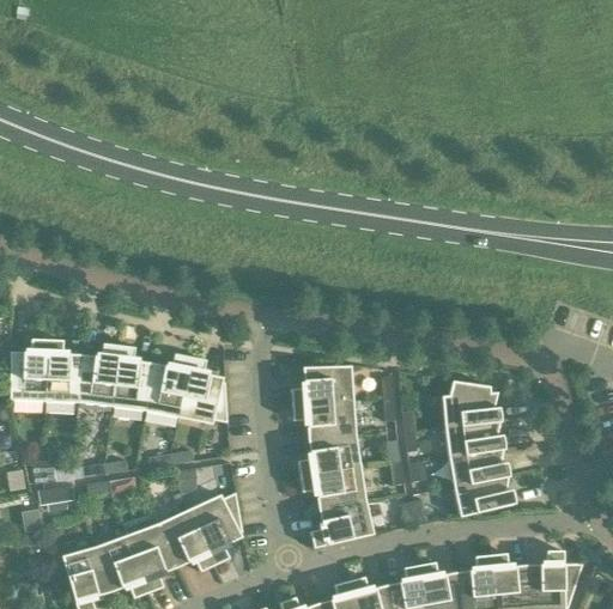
[(44,401),(47,339),(31,338),(30,351),(10,351),(10,399),(44,401)]
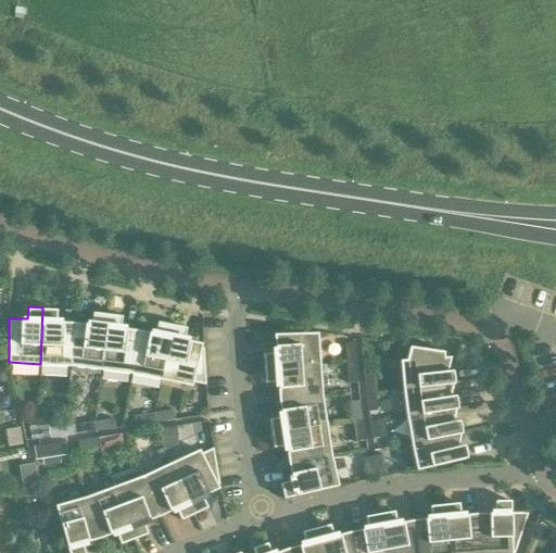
[(57,308),(42,308),(40,364),(71,365),(74,322),(72,322),(72,321),(57,321),(57,308)]
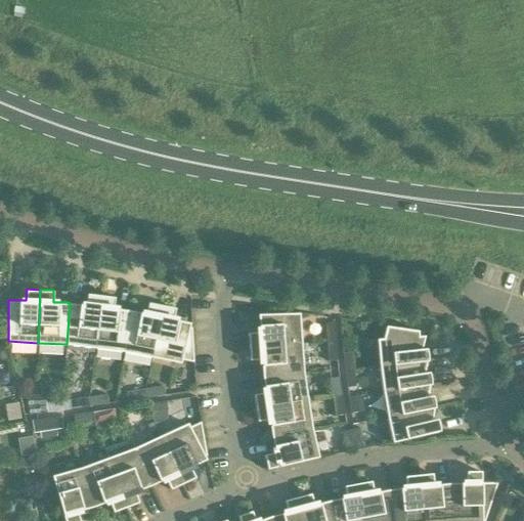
[(70,303),(67,344),(95,347),(101,295),(88,293),(86,304),(72,302),(72,303),(70,303)]
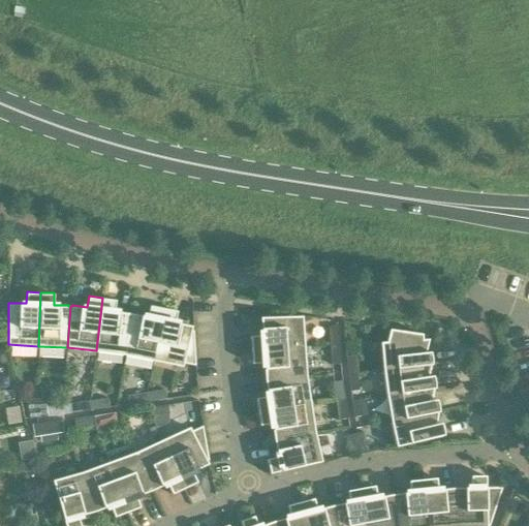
[(102,298),(96,350),(125,353),(131,313),(129,313),(129,312),(115,310),(116,299),(102,298)]
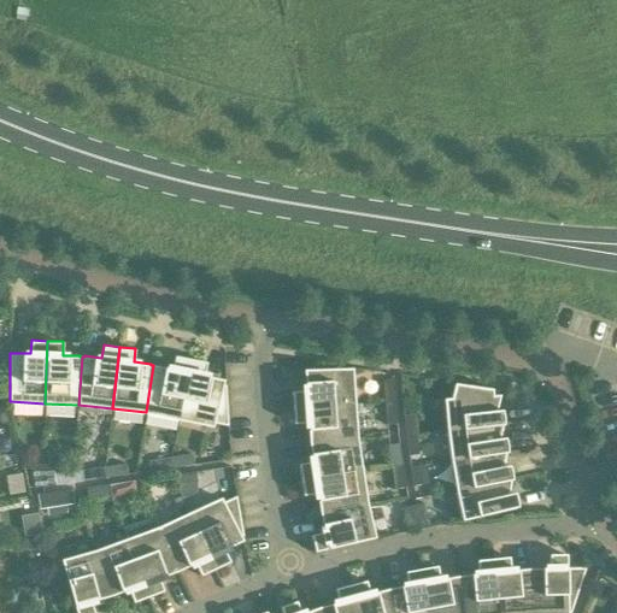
[(153,365),(146,412),(178,419),(192,358),(176,355),(172,369),(156,365),(153,365)]
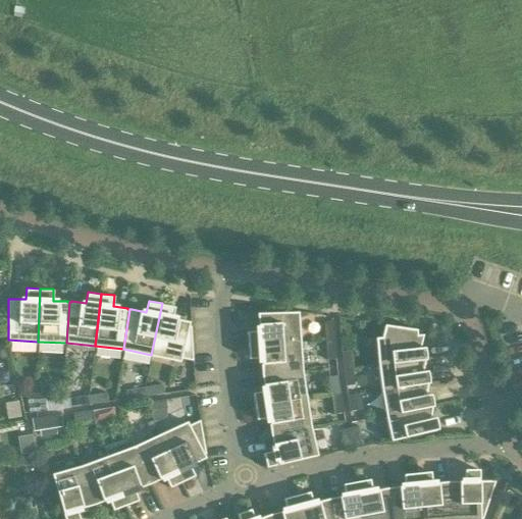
[(162,303),(151,355),(180,361),(181,357),(194,359),(192,325),(190,324),(190,321),(172,317),(175,306),(162,303)]
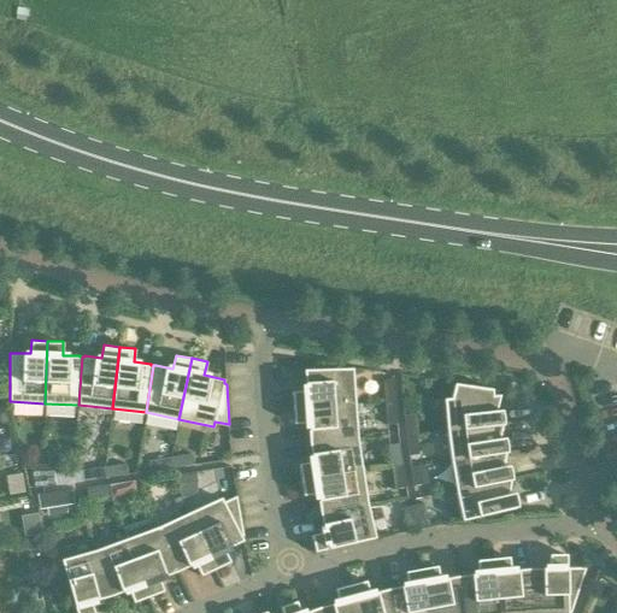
[(294,407),(356,402),(353,367),(305,369),(306,389),(293,390),(294,407)]
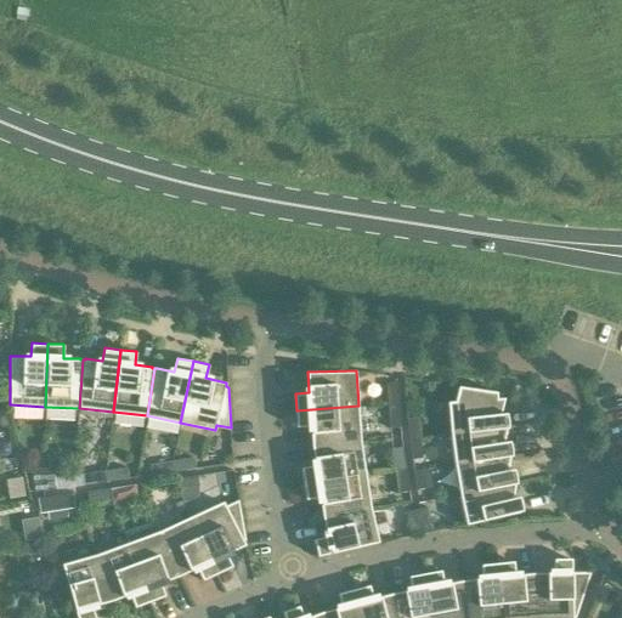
[(389,403),(400,403),(399,381),(388,381),(389,403)]
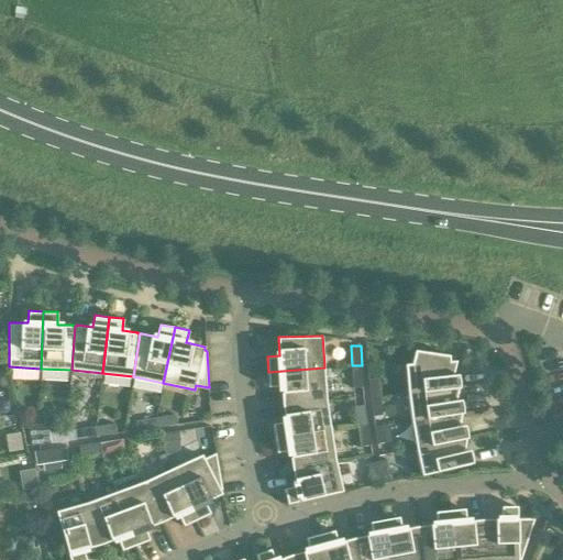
[(459,372),(454,373),(457,360),(451,360),(450,354),(416,349),(412,363),(406,363),(408,392),(450,387),(451,386),(460,385),(461,385),(461,377),(459,372)]
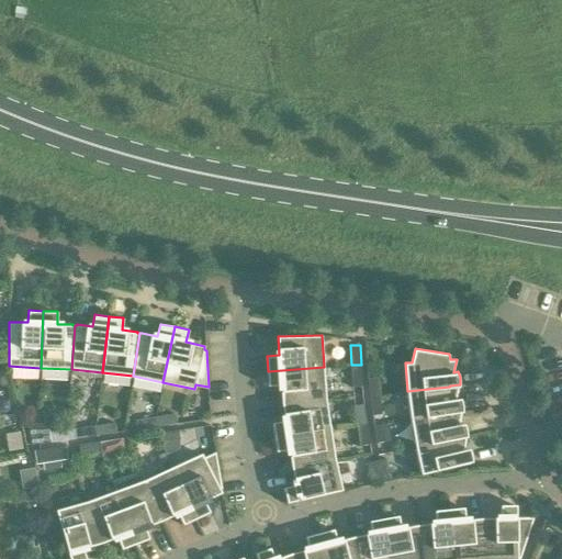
[(361,365),(351,365),(352,386),(362,386),(361,365)]
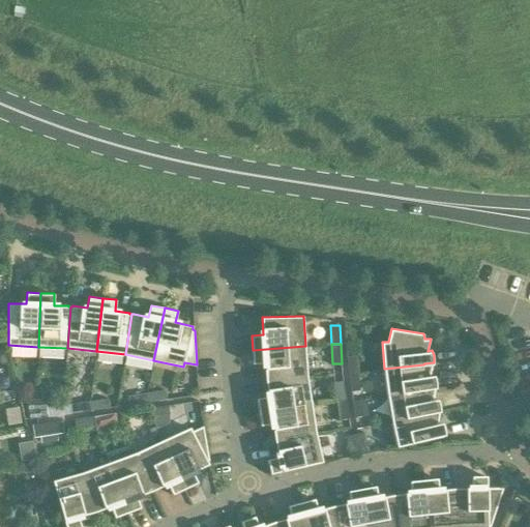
[(307,375),(305,346),(253,350),(254,363),(265,362),(266,378),(266,380),(307,375)]
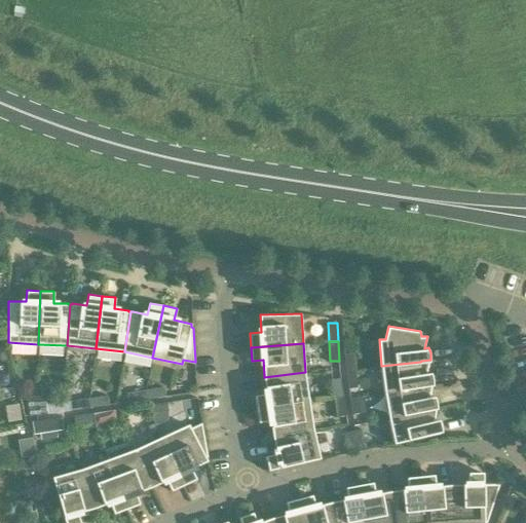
[(346,370),(355,369),(353,351),(344,352),(346,370)]
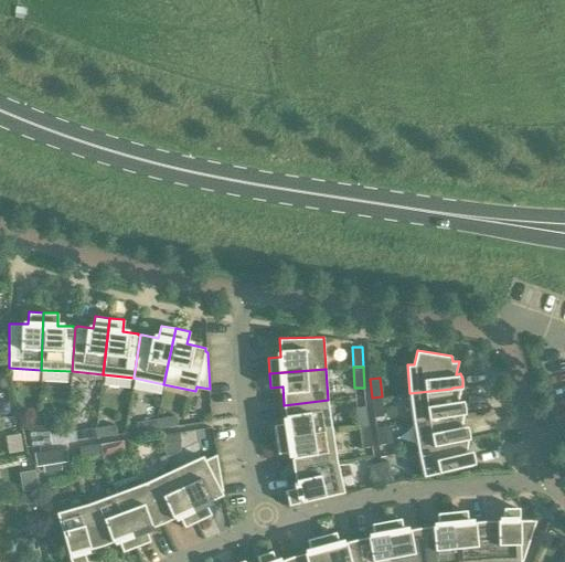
[(461,386),(452,388),(451,389),(409,393),(413,421),(455,415),(456,414),(464,412),(466,412),(465,404),(464,399),(458,400),(461,386)]
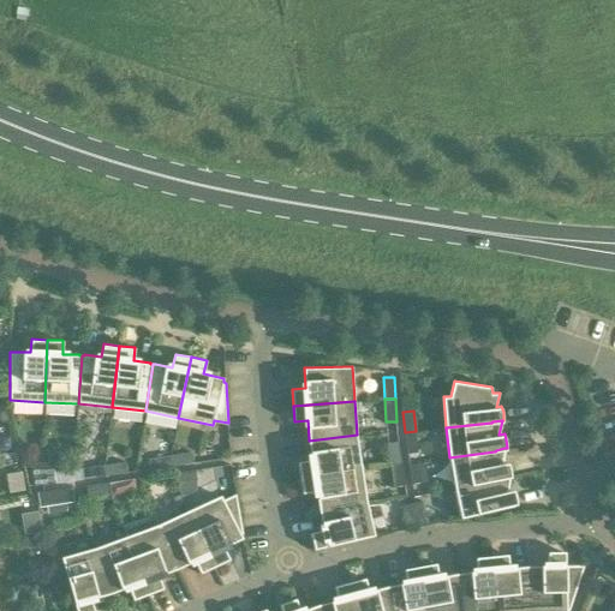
[(416,431),(405,432),(407,453),(418,451),(416,431)]
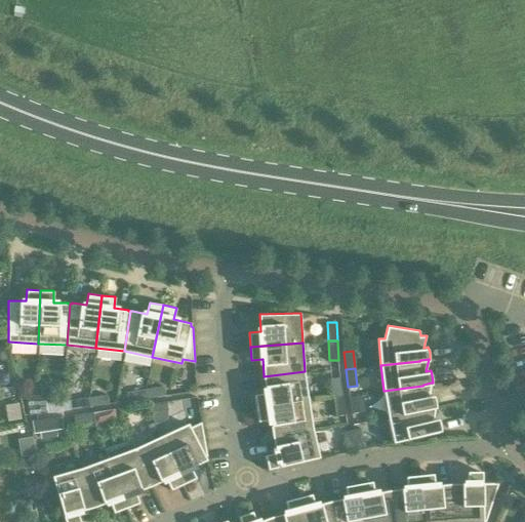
[(305,371),(264,376),(264,377),(266,393),(254,394),(256,407),(309,400),(305,371)]
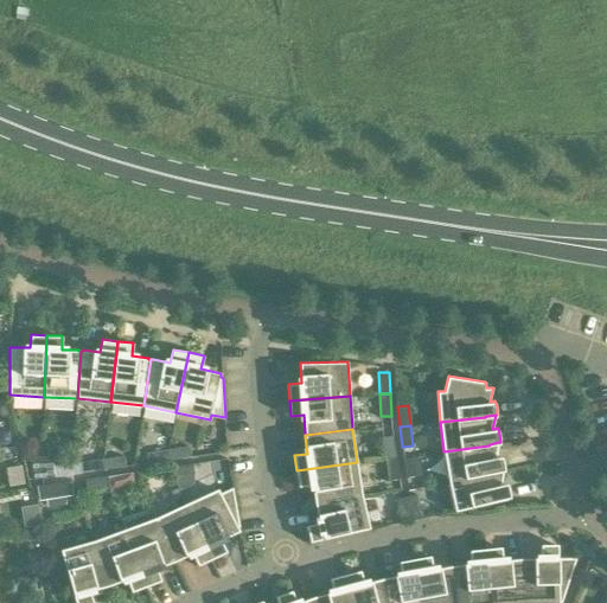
[(387,457),(397,456),(394,435),(383,436),(387,457)]
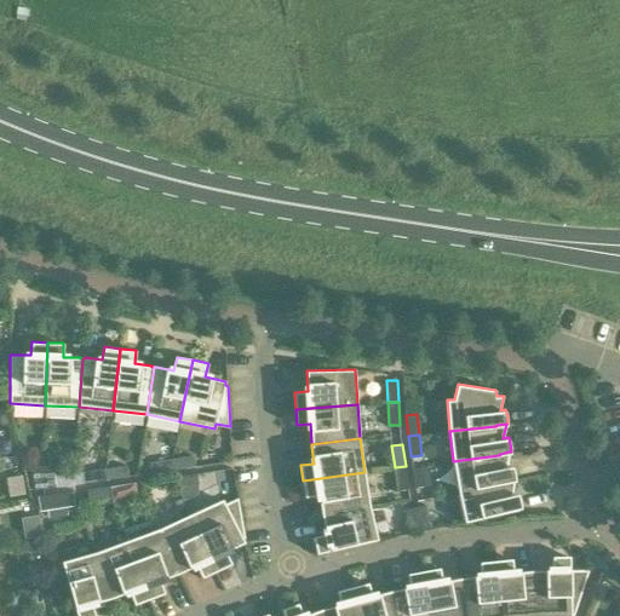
[(499,455),(453,461),(459,491),(504,483),(505,482),(514,479),(516,479),(515,471),(512,465),(507,466),(509,452),(500,454),(499,455)]
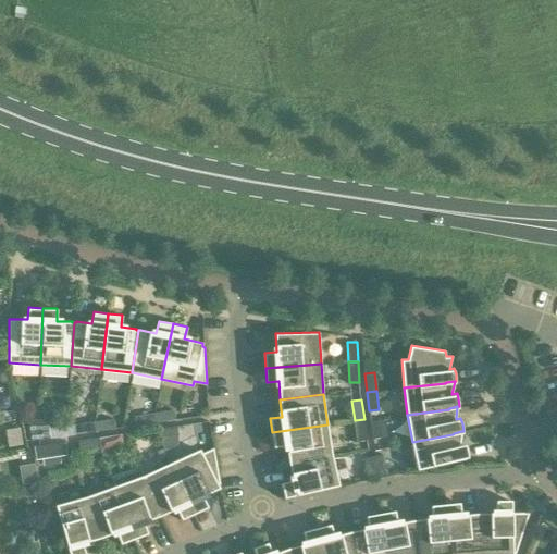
[(174,409),(155,411),(156,421),(176,418),(174,409)]
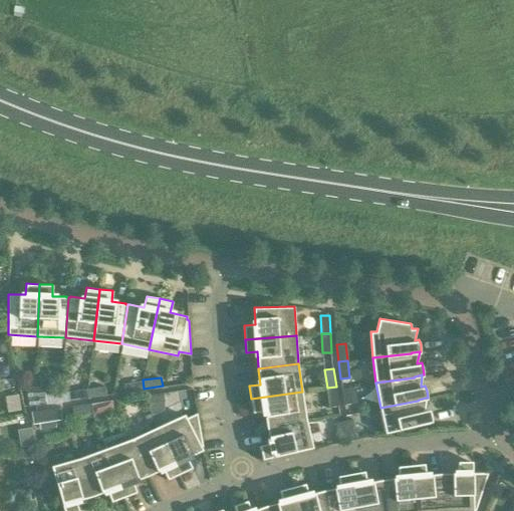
[(144,389),(143,379),(124,382),(125,392),(144,389)]
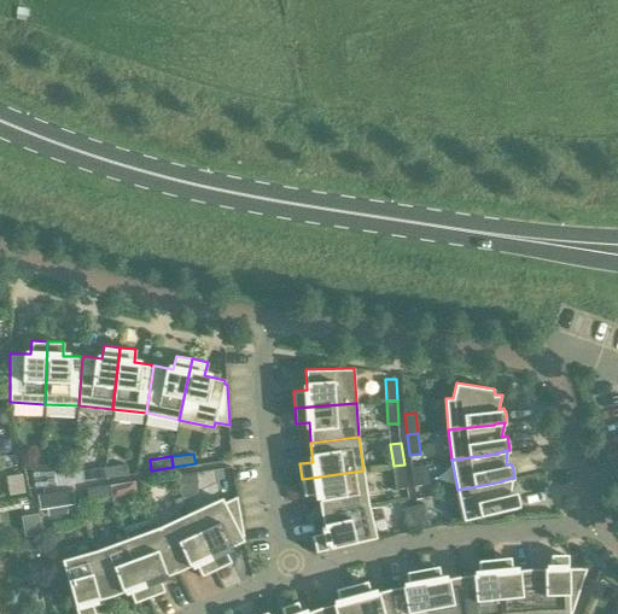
[(52,462),(42,463),(45,486),(56,484),(52,462)]
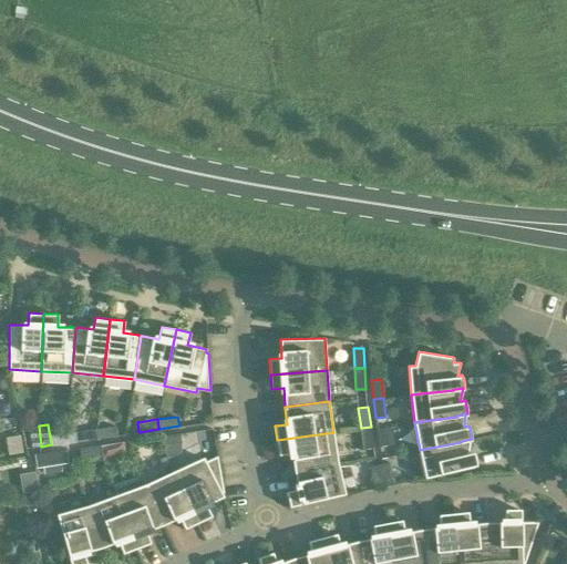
[(41,447),(39,426),(29,428),(31,448),(41,447)]
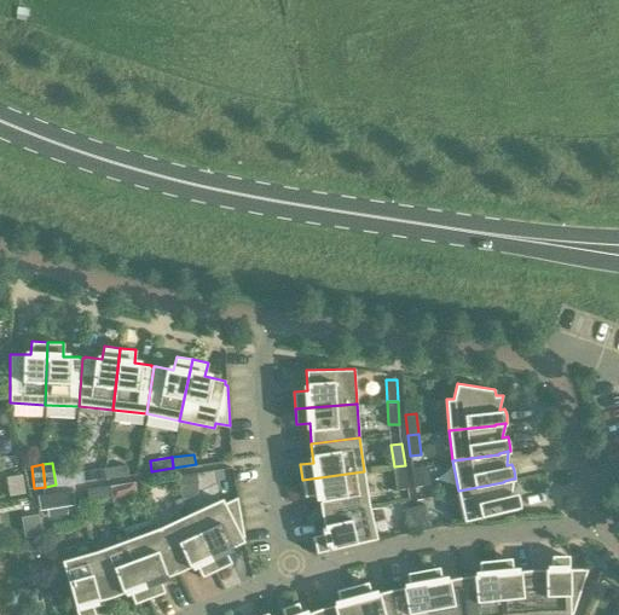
[(105,466),(106,477),(128,475),(127,464),(105,466)]
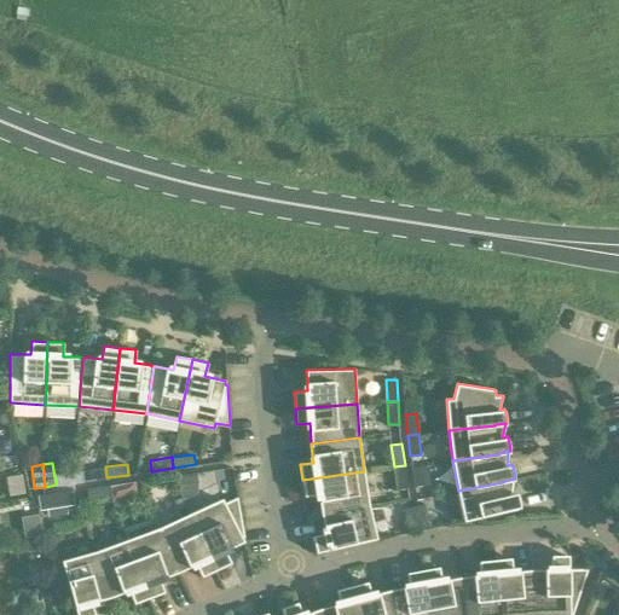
[(405,465),(394,466),(398,489),(408,488),(405,465)]
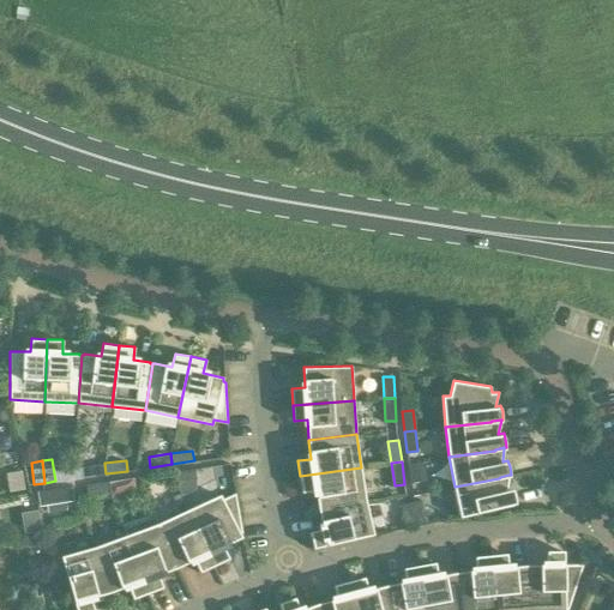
[(411,482),(422,481),(420,461),(409,463),(411,482)]
